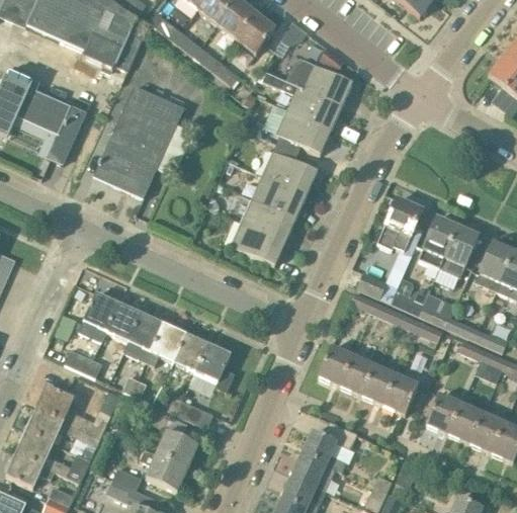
[(0,15),(26,27),(27,25),(85,52),(83,56),(103,66),(101,70),(111,74),(113,70),(112,69),(115,65),(116,65),(116,64),(128,70),(148,28),(137,19),(111,0),(4,0),(4,1),(0,8),(0,15)]
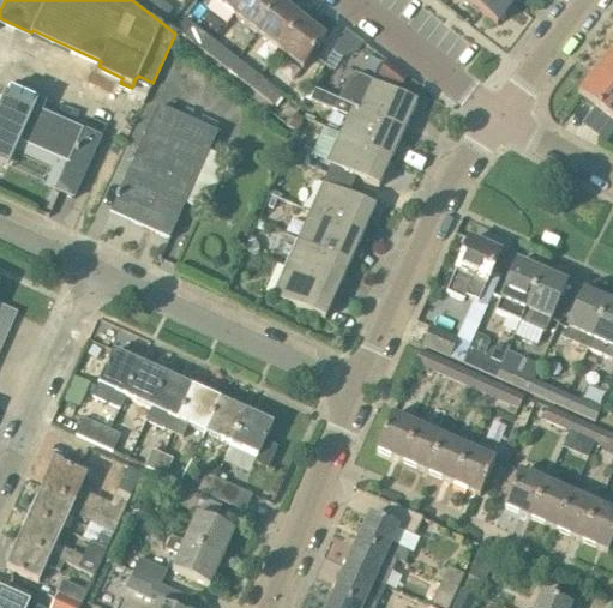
[(144,0),(166,17),(174,4),(169,0),(144,0)]
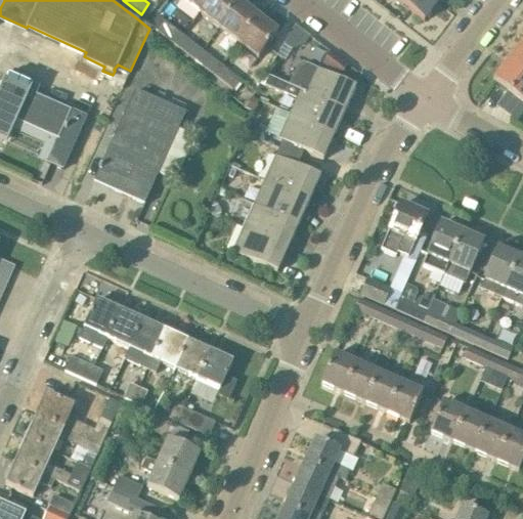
[(186,0),(200,10),(207,0),(186,0)]
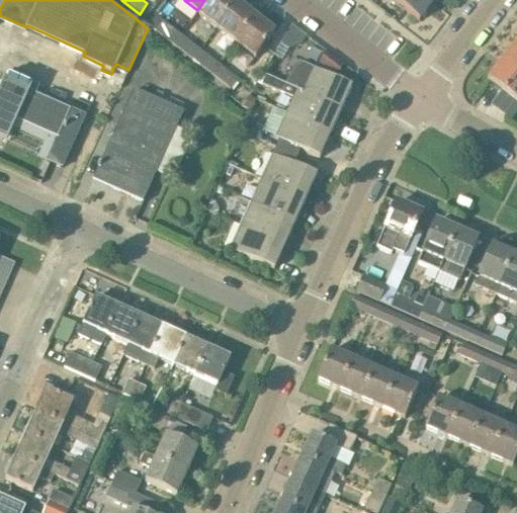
[(217,24),(235,0),(204,0),(197,10),(217,24)]
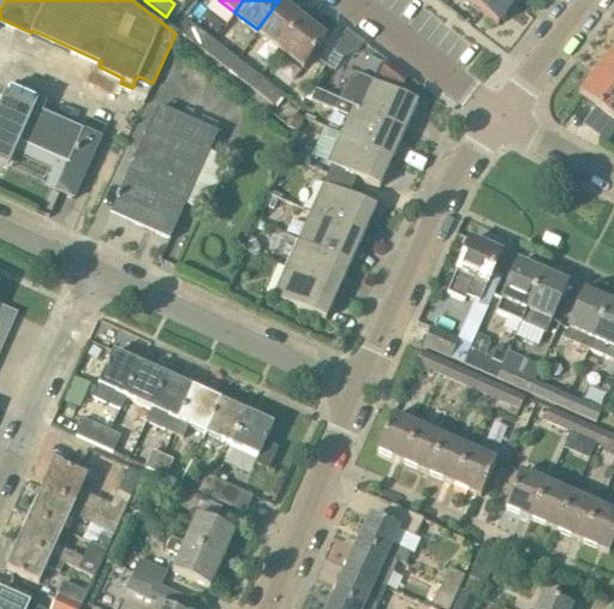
[(279,47),(303,16),(281,0),(279,0),(257,29),(279,47)]
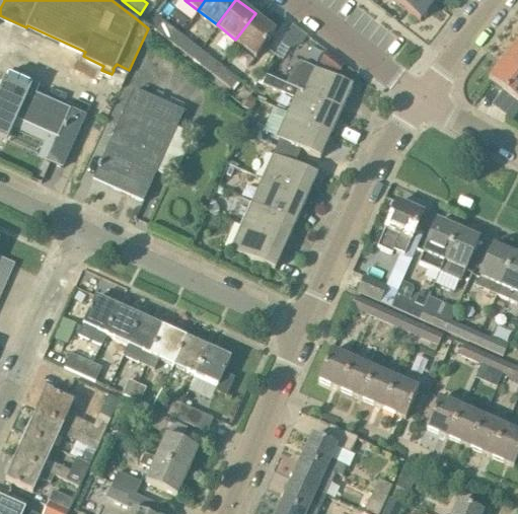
[(399,0),(422,17),(435,0),(399,0)]
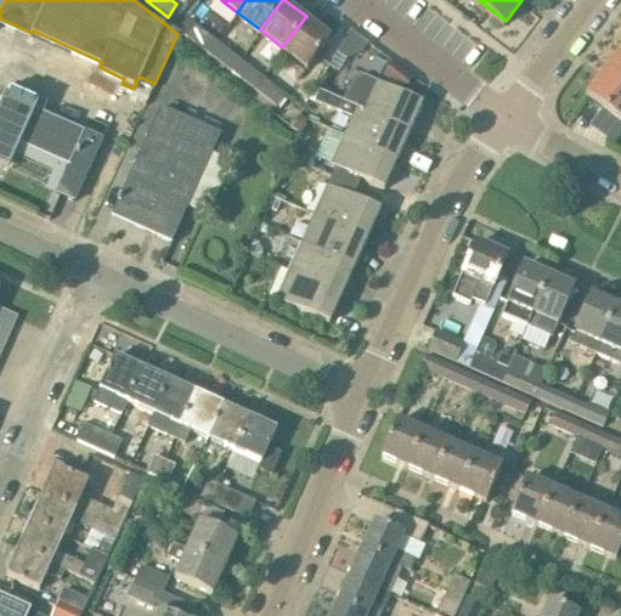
[(306,16),(282,47),(306,66),(329,34),(306,16)]
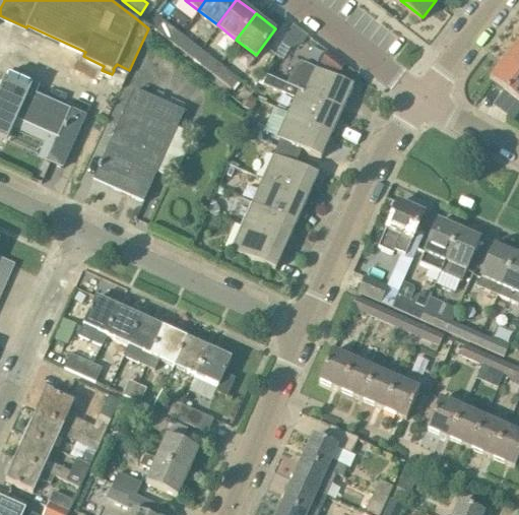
[(176,42),(184,31),(165,16),(156,26),(176,42)]
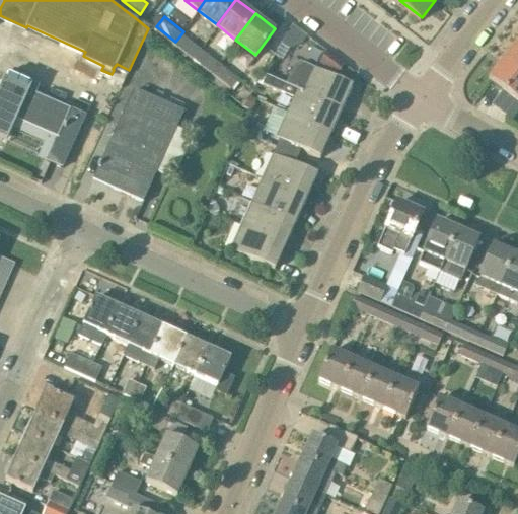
[(195,56),(202,46),(183,31),(175,42),(195,56)]
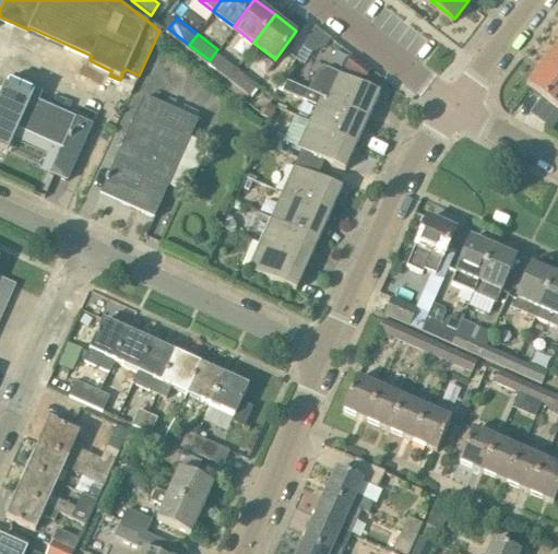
[(557,46),(556,45),(542,62),(557,74),(557,46)]
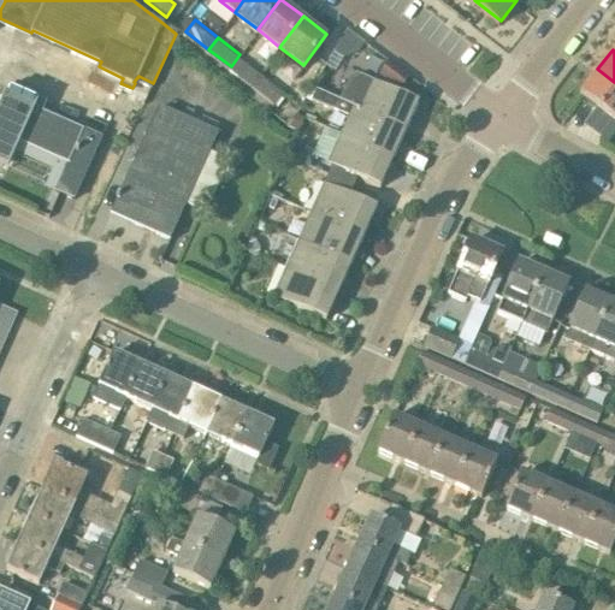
[(253,83),(262,71),(240,54),(231,66),(253,83)]
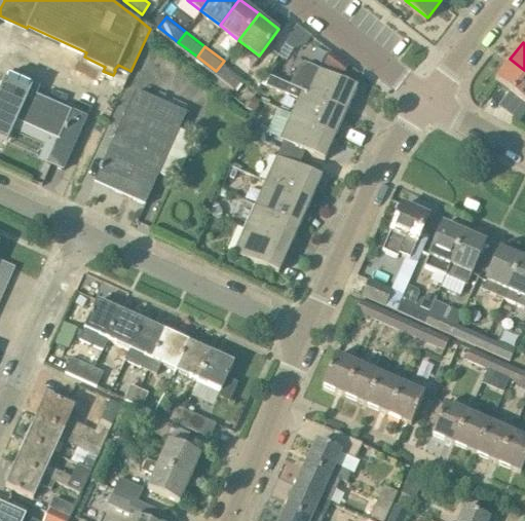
[(342,75),(351,63),(333,49),(324,61),(342,75)]
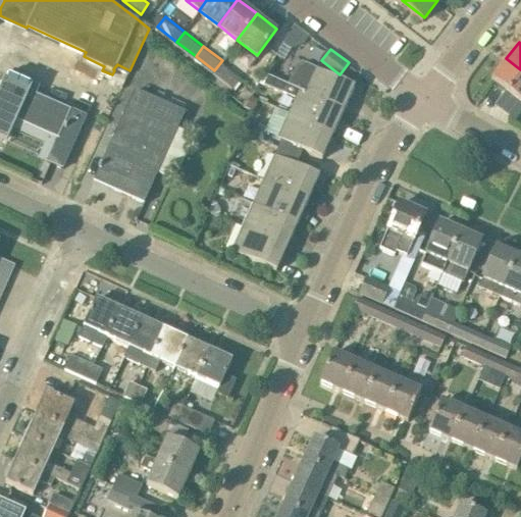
[(520,69),(506,58),(492,76),(520,98),(520,69)]
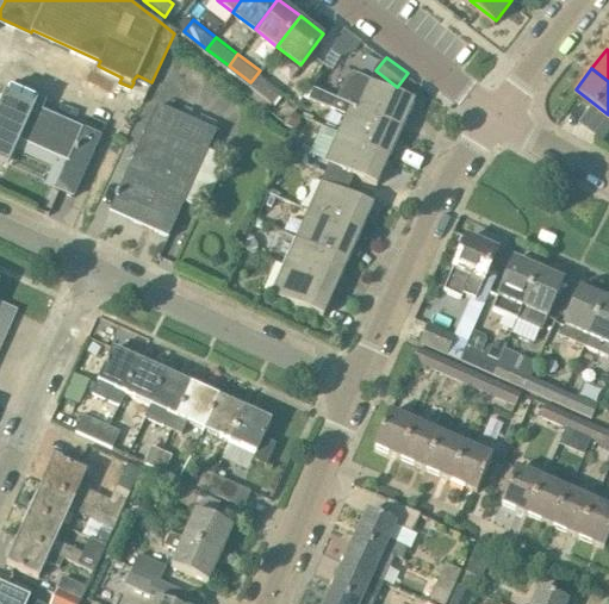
[(260,70),(250,82),(273,100),(283,88),(260,70)]
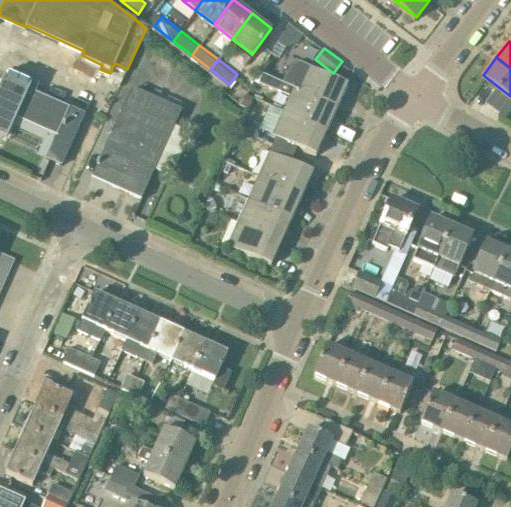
[(283,79),(337,105),(348,82),(299,59),(290,62),(283,79)]
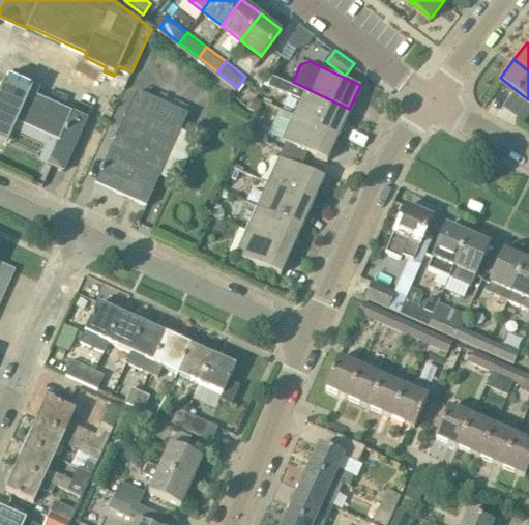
[(22,78),(6,70),(0,84),(0,137),(7,141),(17,118),(59,137),(72,108),(37,92),(41,84),(24,76),(22,78)]
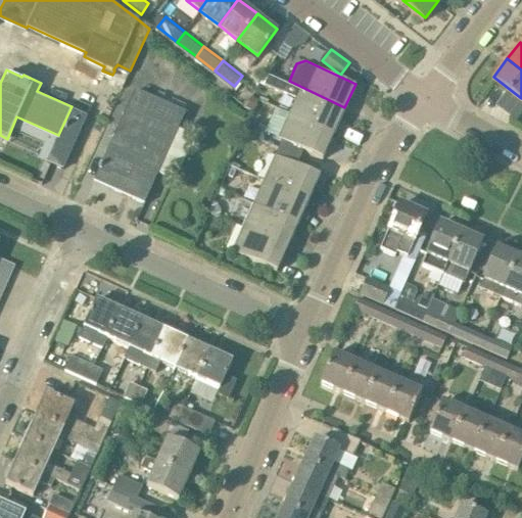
[(344,107),(289,81),(270,73),(266,71),(261,80),(266,82),(265,82),(282,90),(282,89),(295,95),(288,110),(334,131),(344,107)]
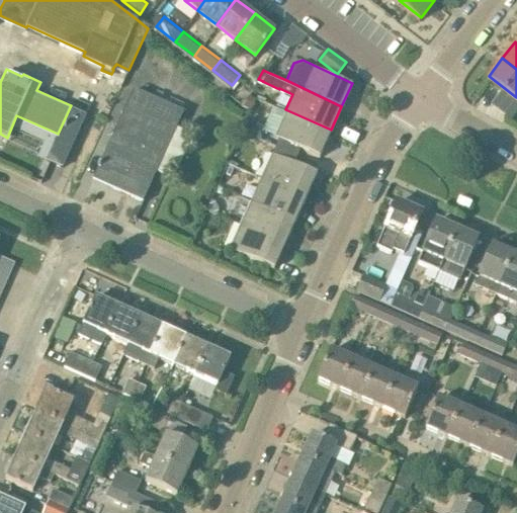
[(174,176),(193,132),(176,123),(183,108),(134,85),(92,176),(142,199),(156,168),(174,176)]
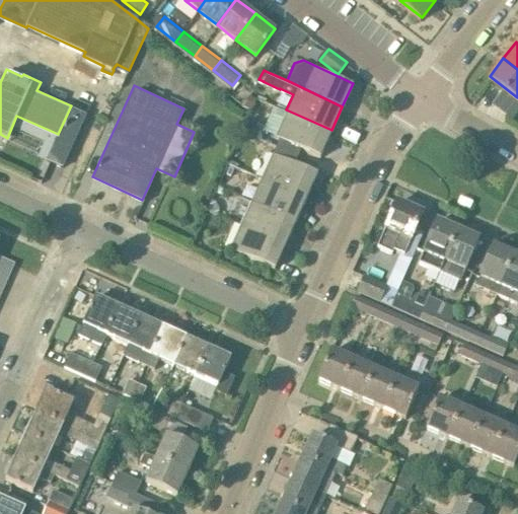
[(320,154),(331,130),(286,109),(276,134),(280,136),(278,142),(299,152),(302,146),(320,154)]
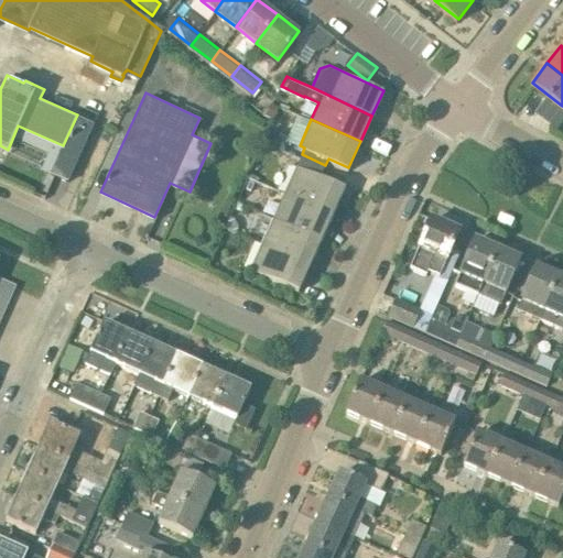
[(321,175),(325,165),(302,154),(296,165),(296,164),(284,190),(333,212),(345,187),(321,175)]
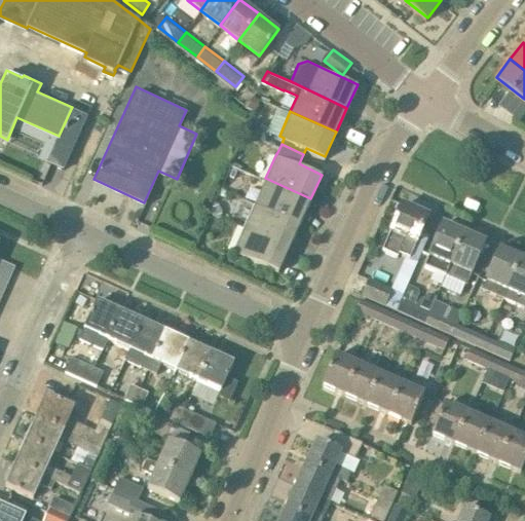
[(300,222),(310,198),(265,178),(255,201),(300,222)]
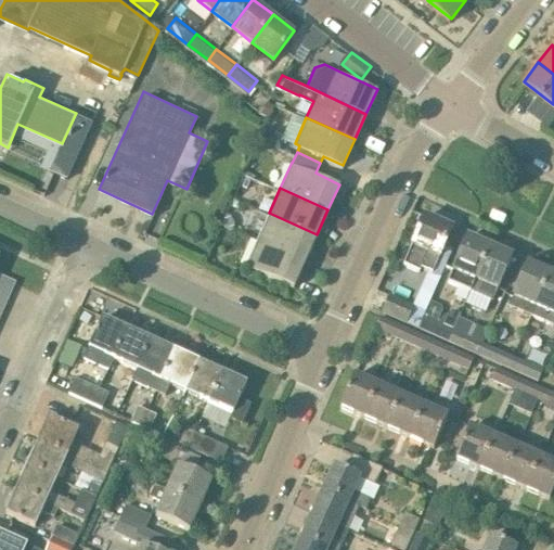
[(305,259),(317,234),(269,213),(257,238),(305,259)]
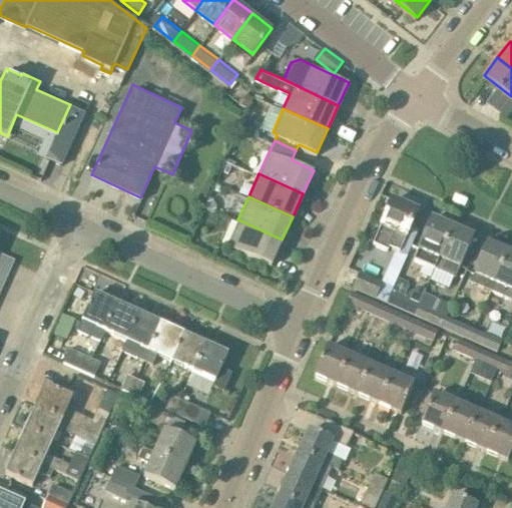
[(400,272),(414,236),(413,236),(417,227),(410,224),(417,208),(392,197),(381,222),(373,240),(389,247),(390,244),(400,249),(392,268),(400,272)]
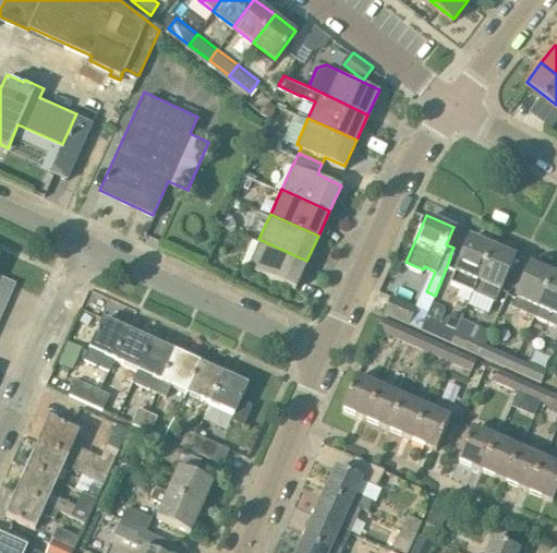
[(203,228),(192,232),(196,241),(206,237),(203,228)]
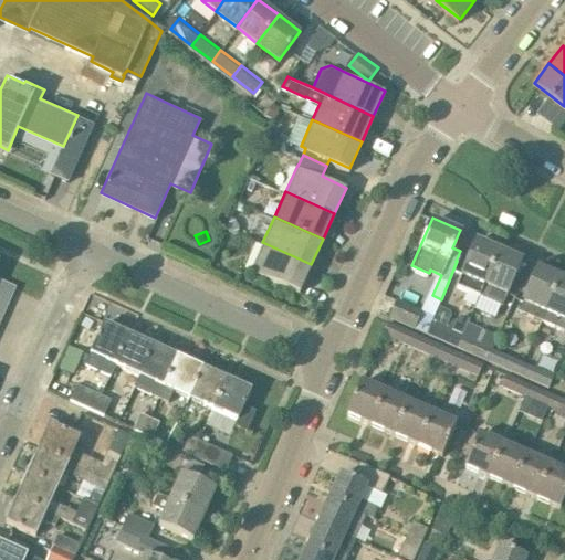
[(483,285),(500,247),(477,236),(461,271),(480,280),(478,283),(483,285)]
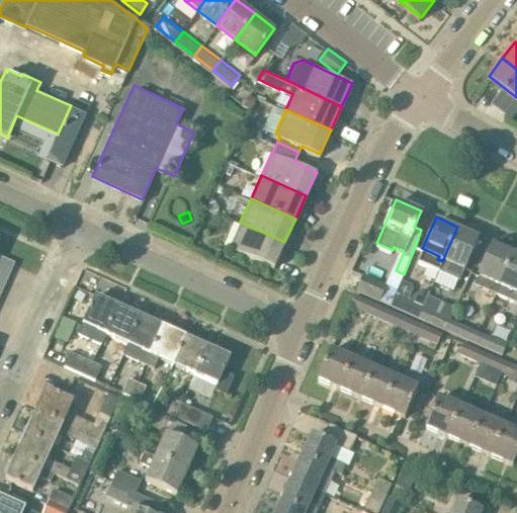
[(273,266),(284,242),(240,222),(230,246),(273,266)]
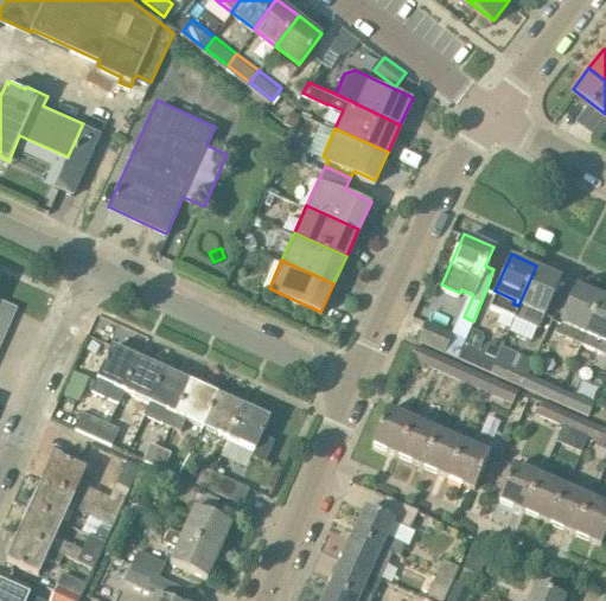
[(536,266),(518,306),(516,312),(531,319),(535,309),(543,313),(560,276),(536,266)]
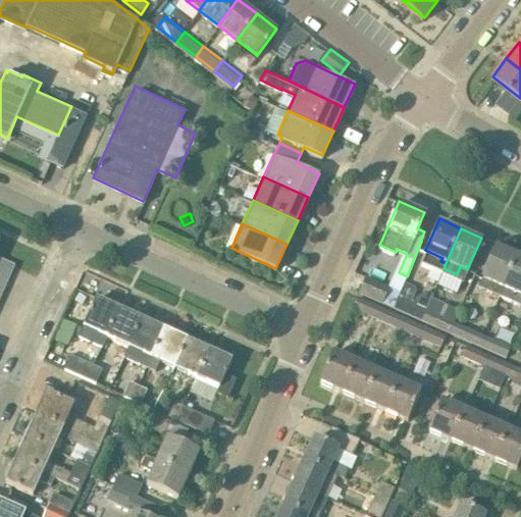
[(501,294),(518,254),(497,244),(482,275),(479,283),(501,294)]
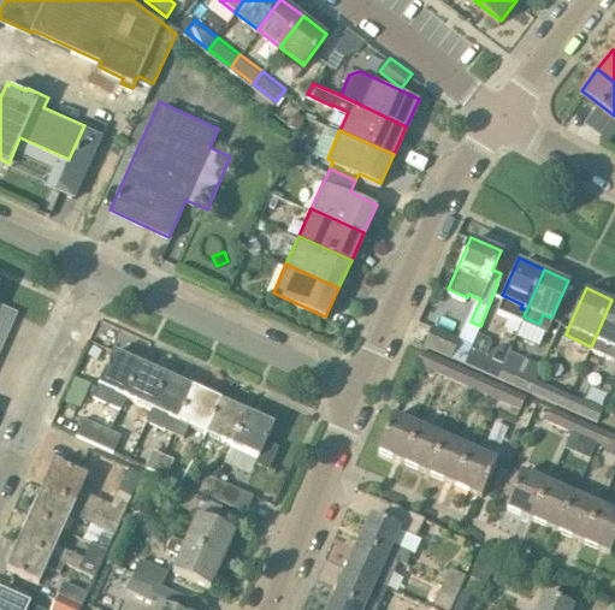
[(0,315),(12,321),(18,309),(0,300),(0,315)]
